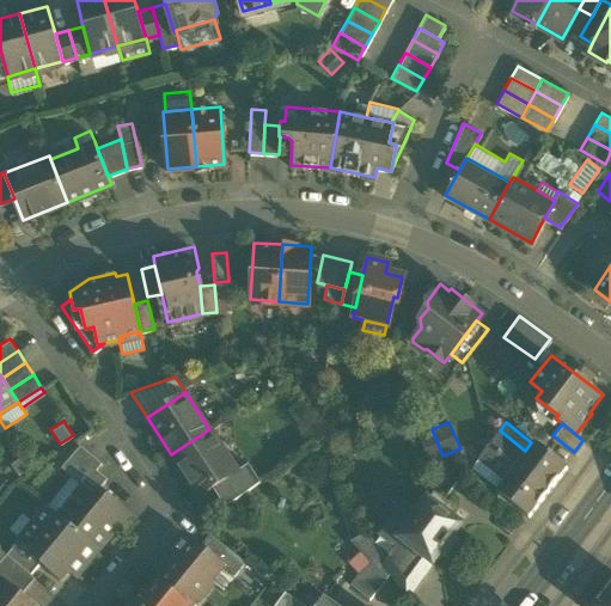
[(236,469),(209,429),(171,454),(197,494),(212,485),(236,469)]
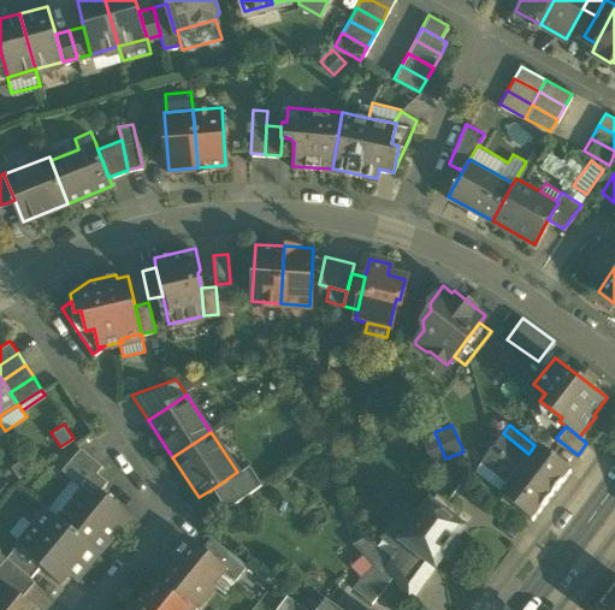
[(445,459),(435,432),(420,437),(431,463),(445,459)]
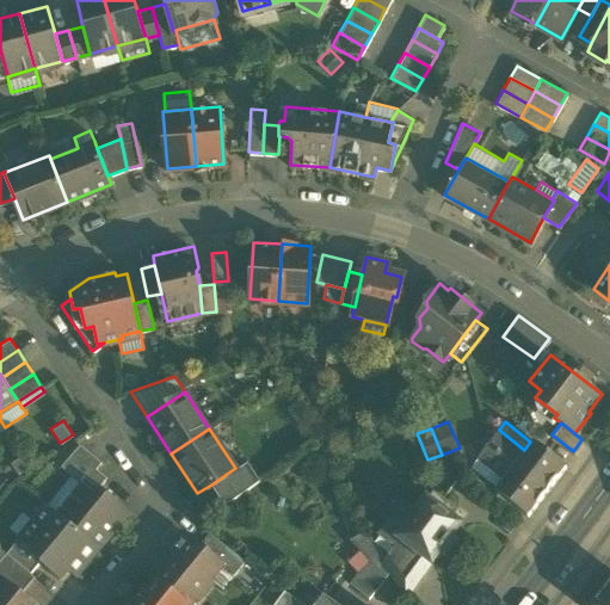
[(488,443),(513,463),(524,450),(499,430),(488,443)]
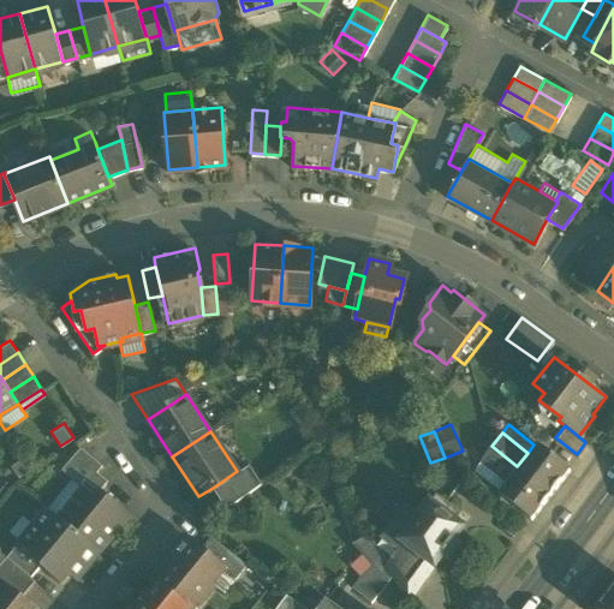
[(534,445),(528,453),(517,466),(550,491),(570,466),(536,441),(534,445)]
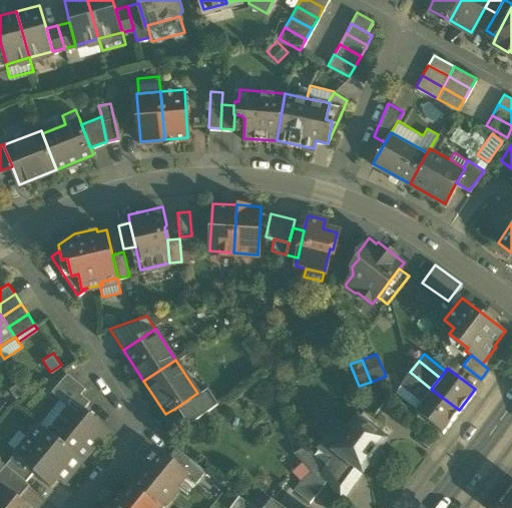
[(73,400),(83,408),(89,400),(80,392),(85,387),(67,372),(51,390),(60,397),(69,405),(73,400)]
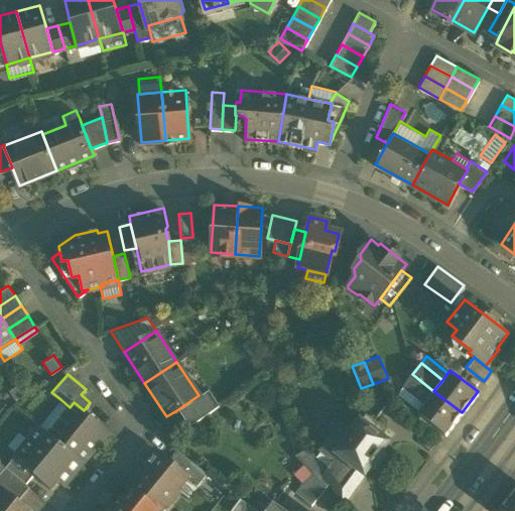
[(403,386),(425,402),(433,391),(412,374),(403,386)]
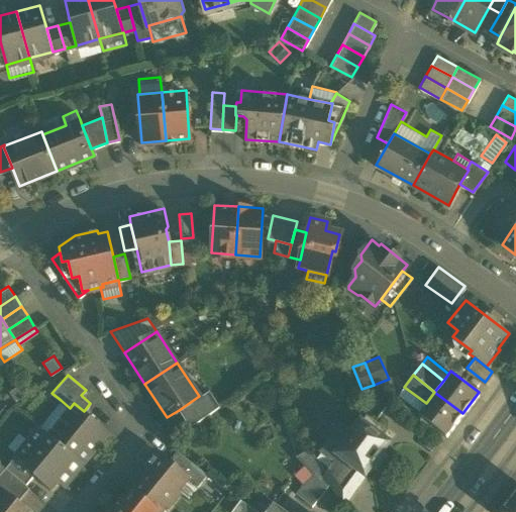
[(426,403),(404,387),(399,393),(420,410),(426,403)]
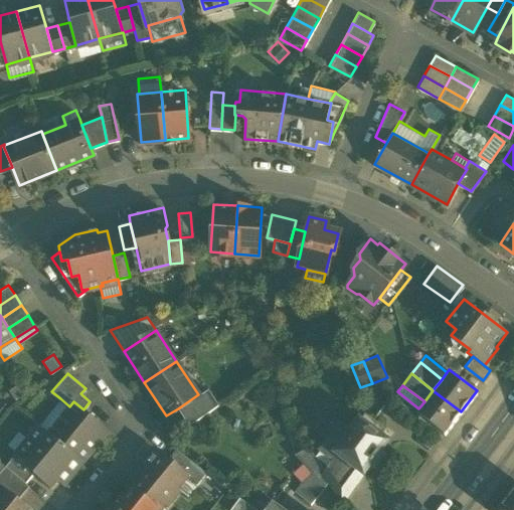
[(178,408),(189,425),(218,403),(208,387),(198,394),(178,408)]
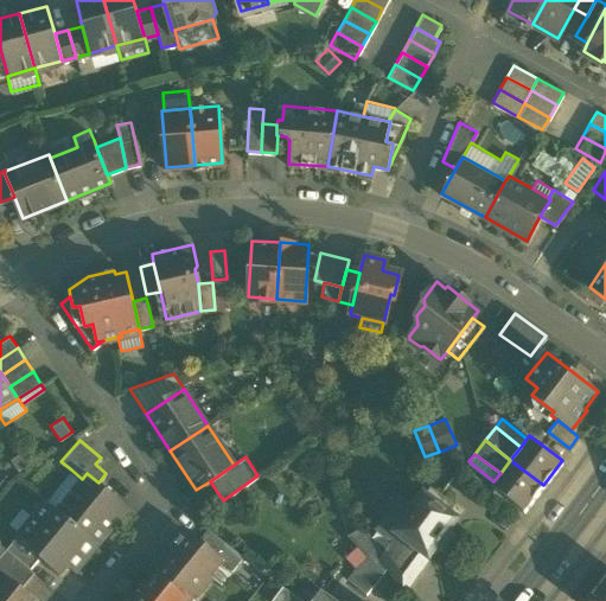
[(543,485),(510,460),(501,473),(493,481),(491,485),(523,510),(543,485)]
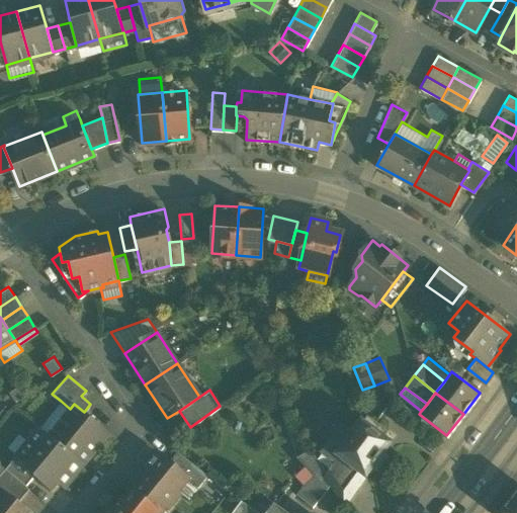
[(61,401),(38,427),(49,434),(70,409),(61,401)]
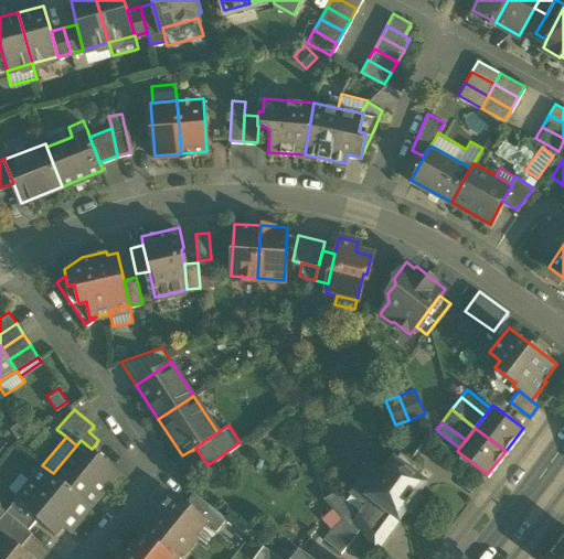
[(76,445),(53,473),(91,504),(118,471),(92,449),(81,440),(76,445)]
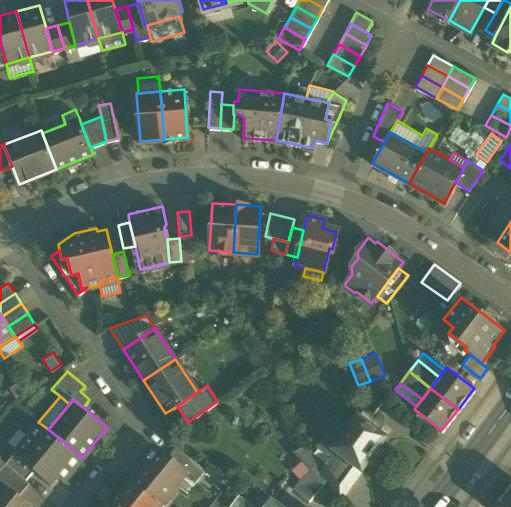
[(357,417),(339,441),(333,449),(335,450),(361,469),(361,470),(368,461),(371,463),(382,449),(379,446),(385,438),(378,432),(383,426),(363,410),(358,417),(357,417)]
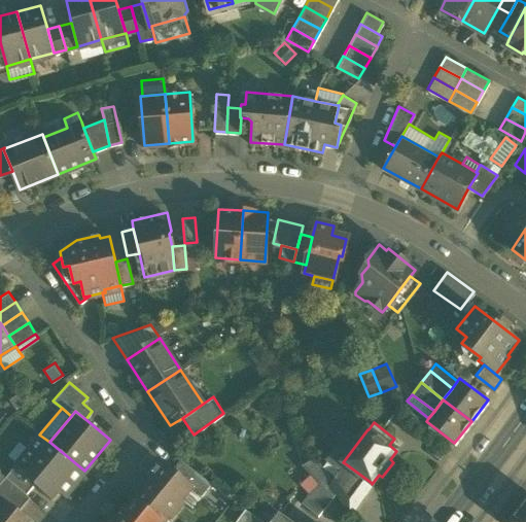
[(64,495),(84,471),(49,442),(39,435),(29,448),(18,461),(12,466),(34,484),(50,498),(58,490),(64,495)]
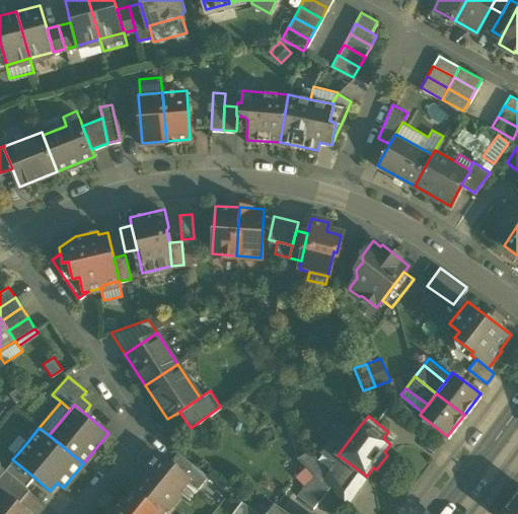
[(17,454),(28,441),(18,433),(7,447),(17,454)]
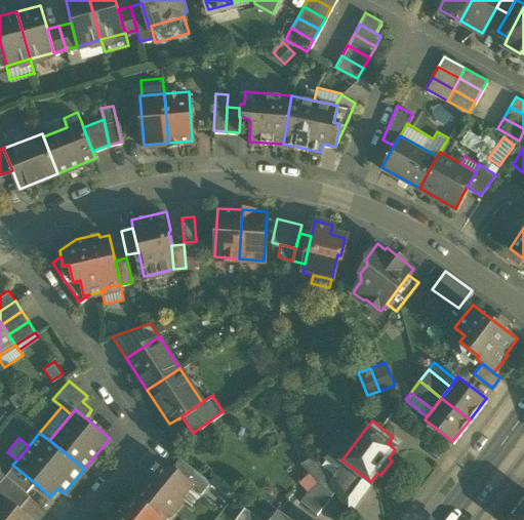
[(339,467),(344,462),(341,461),(348,452),(335,443),(325,456),(338,467),(339,467)]
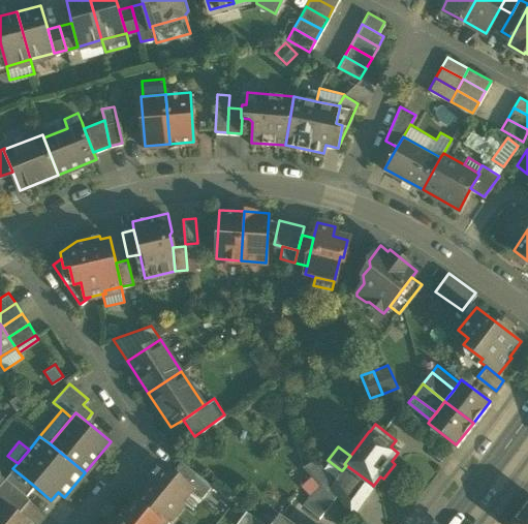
[(136,499),(163,522),(169,515),(172,517),(184,501),(182,499),(192,487),(173,471),(159,460),(148,474),(153,479),(136,499)]
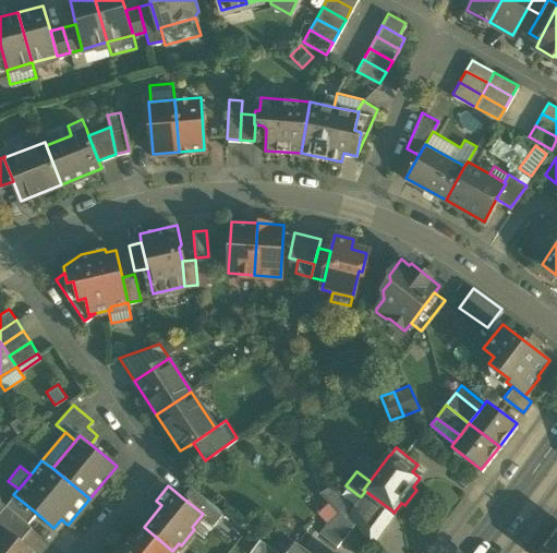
[(336,512),(342,503),(330,485),(318,491),(336,512)]
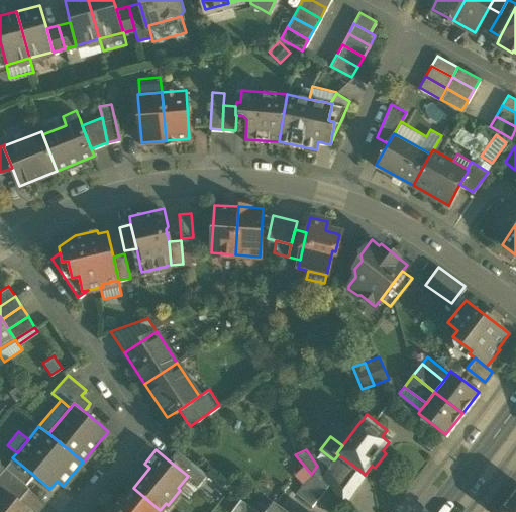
[(188,476),(198,484),(206,473),(177,450),(169,461),(188,476)]
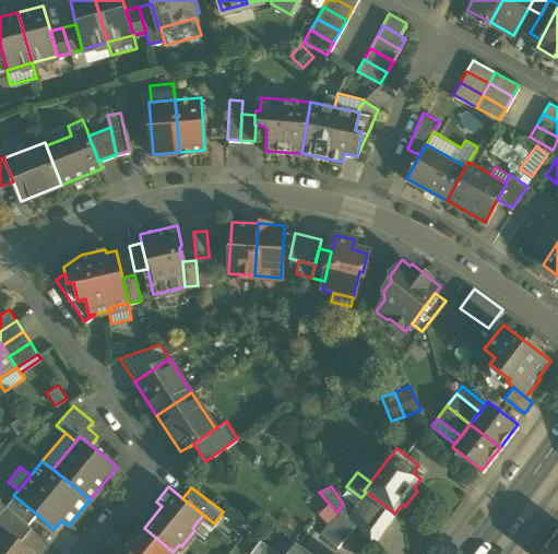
[(360,497),(349,514),(356,523),(370,544),(394,513),(366,492),(361,497),(360,497)]
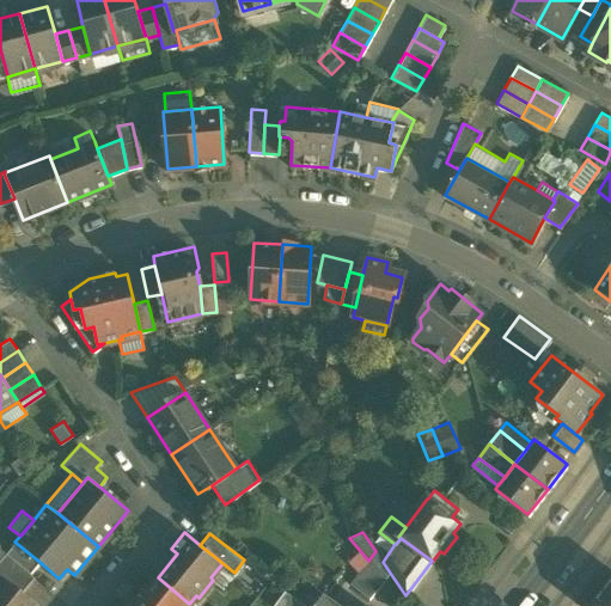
[(14,542),(6,552),(30,573),(40,562),(14,542)]
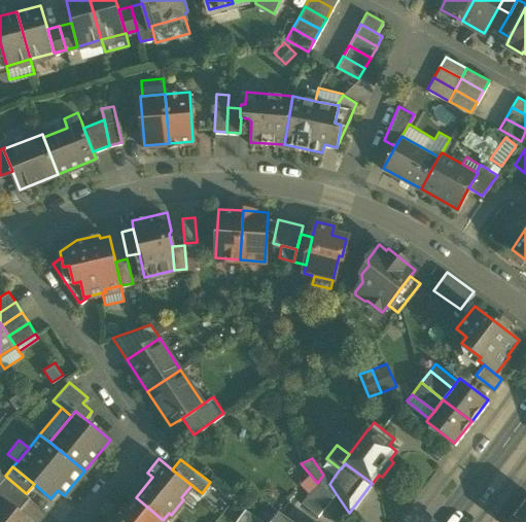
[(317,515),(336,493),(329,484),(323,475),(317,483),(302,501),(317,515)]
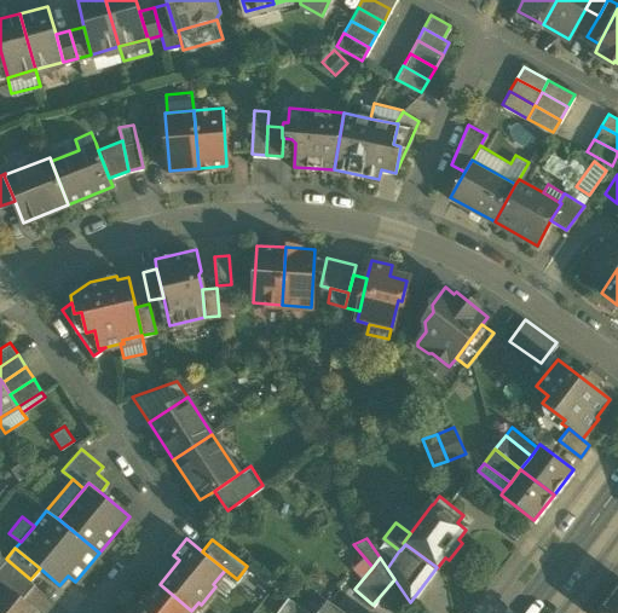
[(34,583),(30,579),(6,559),(5,559),(0,565),(0,583),(3,585),(4,584),(21,599),(34,583)]
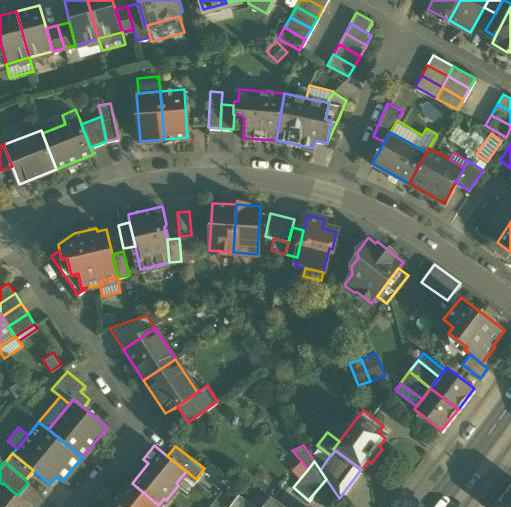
[(186,491),(196,479),(186,471),(176,483),(178,485),(186,491)]
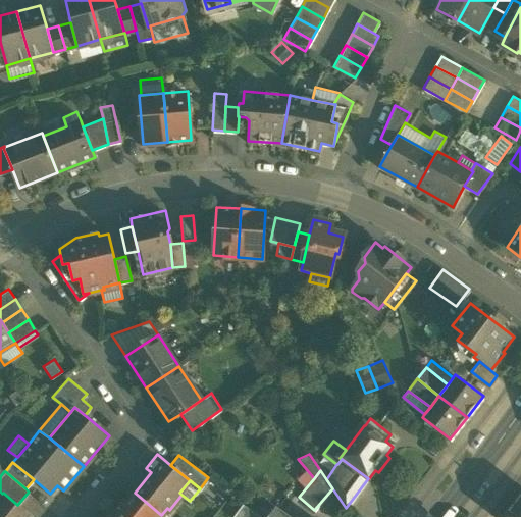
[(2,494),(0,497),(0,516),(24,516),(29,514),(17,505),(3,493),(2,494)]
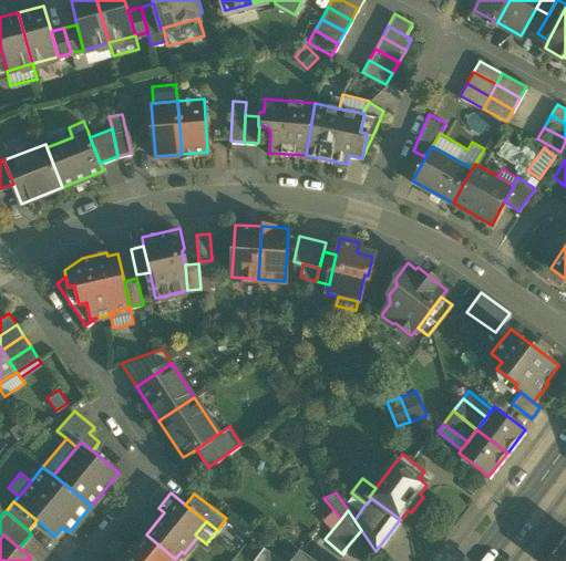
[(135,548),(152,560),(173,560),(175,559),(146,534),(135,548)]
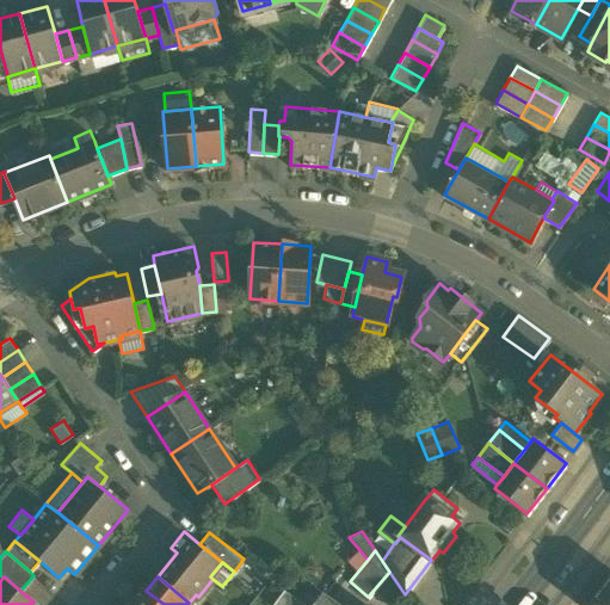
[(609,604),(609,576),(587,604),(609,604)]
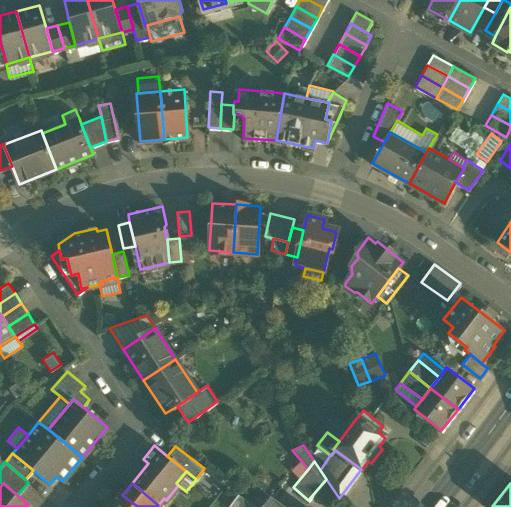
[(137,506),(122,495),(120,492),(113,500),(110,498),(102,506),(137,506)]
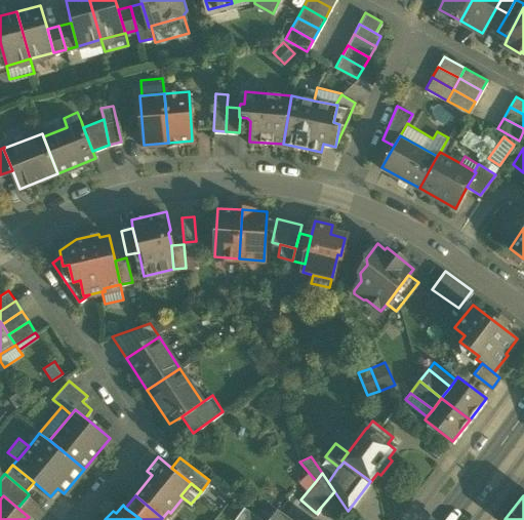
[(263,519),(257,517),(244,507),(236,519),(237,519),(263,519)]
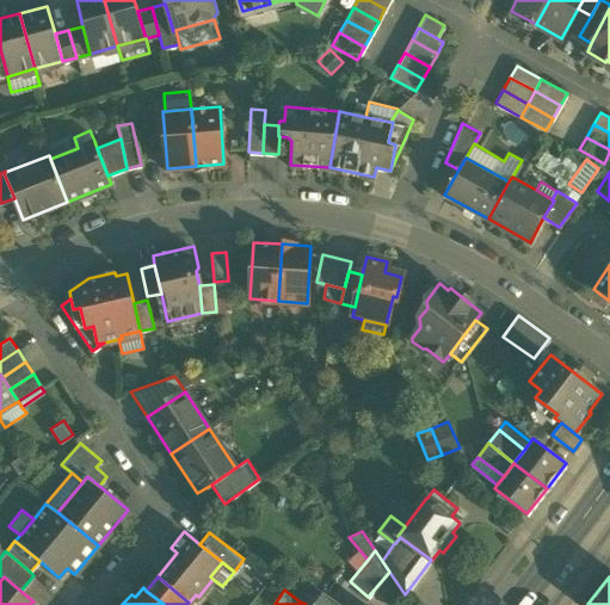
[(300,602),(306,604),(314,604),(318,600),(307,592),(300,602)]
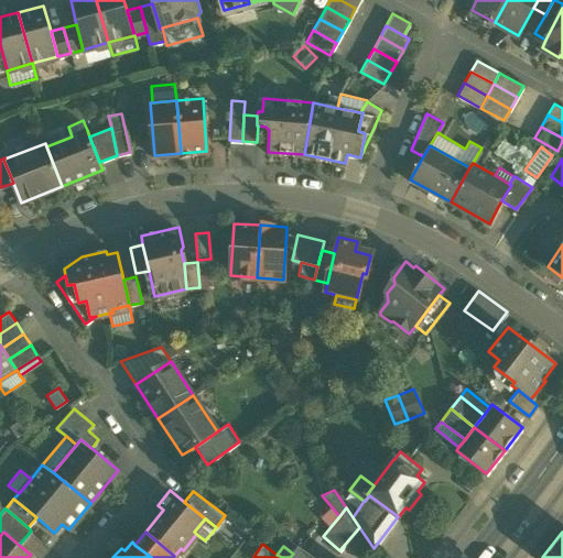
[(290,557),(312,557),(298,547),(293,554),(290,557)]
